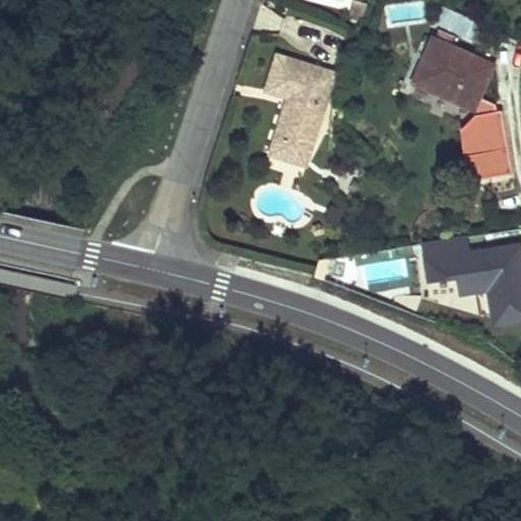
[(366,21),(370,5),(359,2),(354,18),(366,21)]
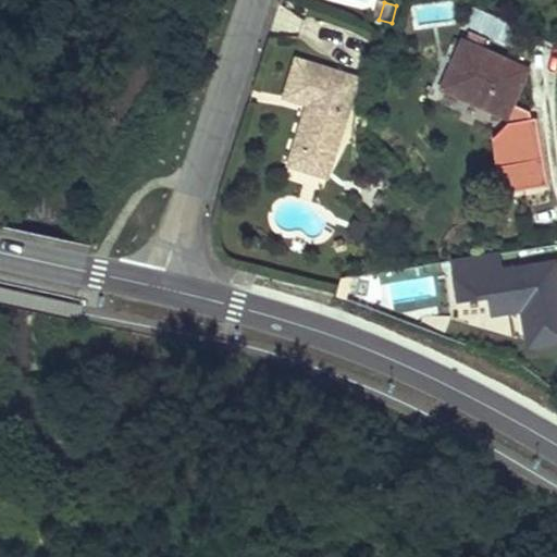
[(484,51),(486,46),(489,39),(472,33),(468,44),(466,42),(445,87),(508,116),(512,107),(529,72),(484,51)]
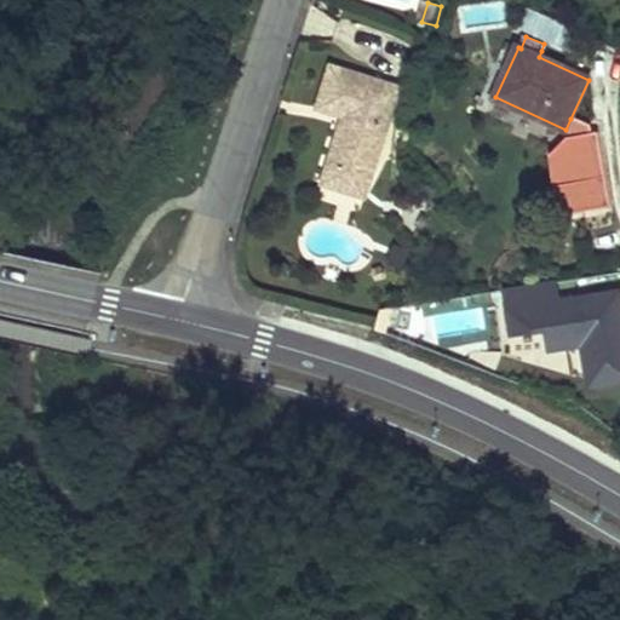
[(372,178),(401,87),(336,64),(321,108),(346,116),(351,118),(350,124),(344,121),(331,164),(372,178)]
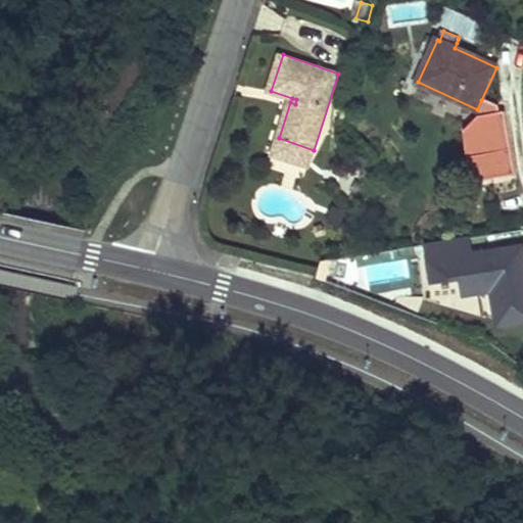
[(477,109),(480,110),(482,117),(460,122),(472,186),(516,178),(504,113),(498,114),(497,107),(481,100),(477,109)]
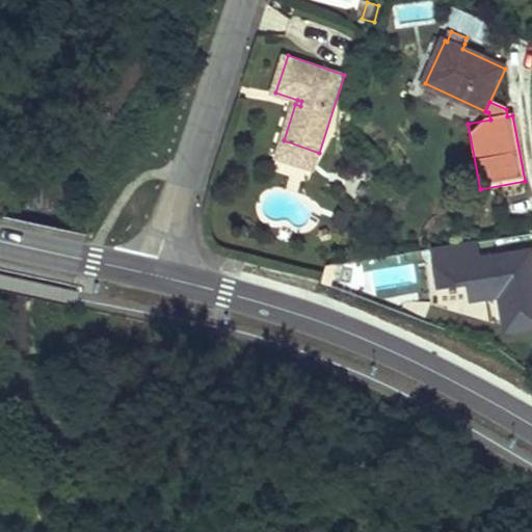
[(284,140),(280,154),(314,166),(319,153),(284,140)]
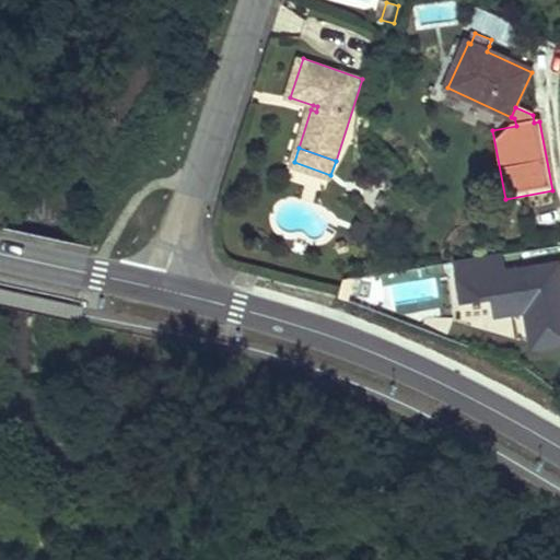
[(559,263),(505,271),(503,256),(454,264),(461,305),(492,301),(494,318),(526,314),(532,352),(559,347),(559,263)]
